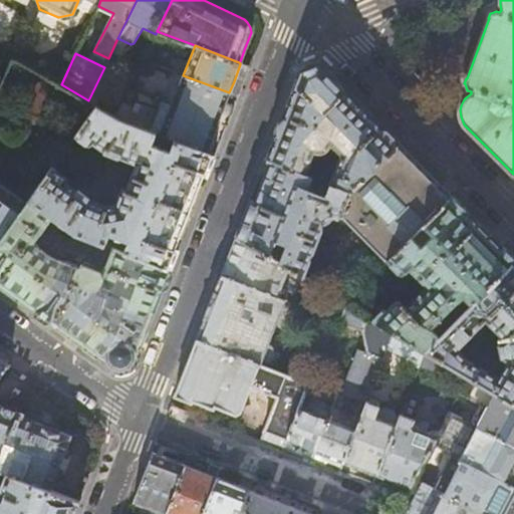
[(266,159),(271,160),(306,174),(309,166),(315,168),(322,150),(330,144),(340,154),(328,182),(352,192),(398,144),(354,100),(318,63),(300,71),(283,115),(266,159)]
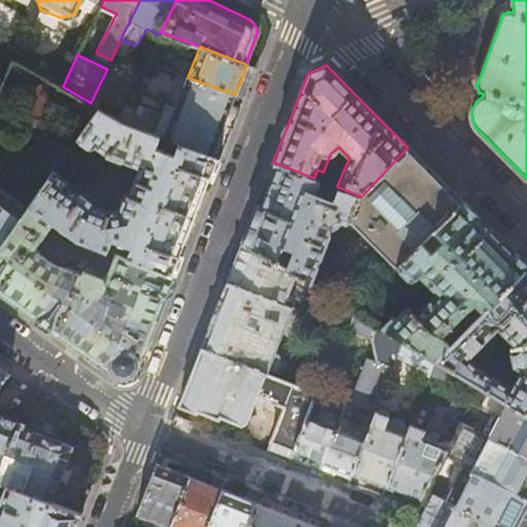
[(227,114),(235,95),(187,77),(176,106),(223,126),(227,114)]
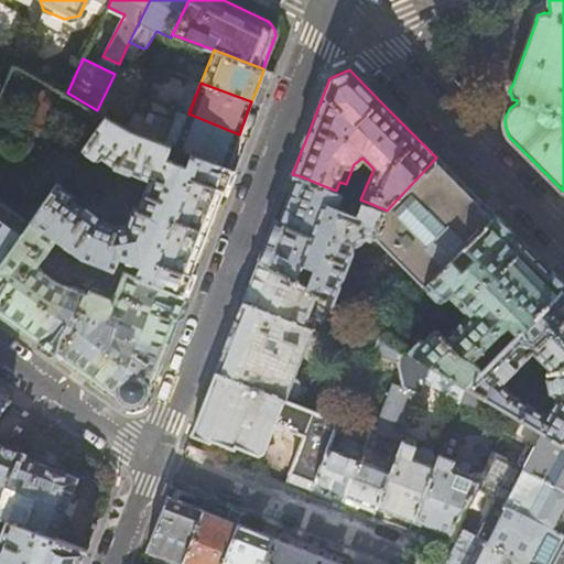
[(141,95),(126,127),(133,131),(226,167),(232,149),(239,134),(188,114),(141,95)]
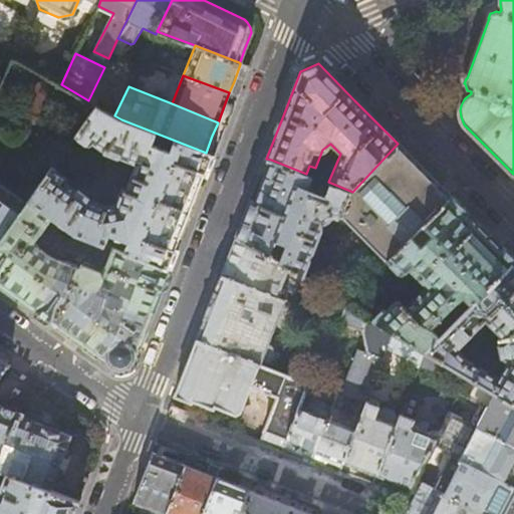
[(114,115),(94,104),(74,134),(86,142),(89,143),(92,142),(102,147),(102,150),(114,155),(116,154),(135,162),(124,189),(120,188),(118,189),(112,205),(109,204),(108,205),(106,206),(87,199),(88,197),(87,195),(79,189),(77,189),(75,191),(64,183),(65,181),(65,179),(64,177),(51,168),(28,199),(51,216),(72,231),(73,232),(95,241),(109,246),(170,269),(178,250),(173,249),(186,215),(203,173),(207,175),(214,156),(206,153),(121,119),(114,115)]
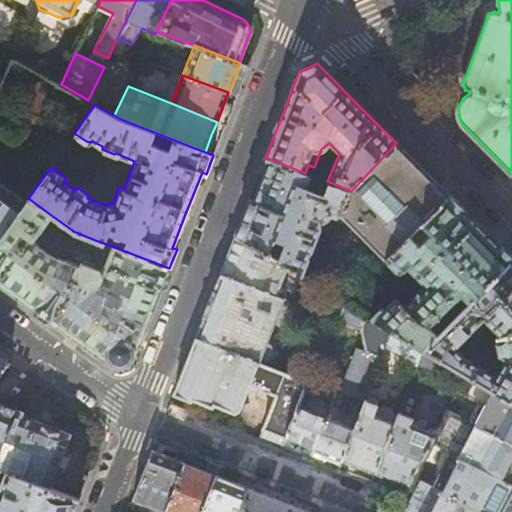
[(396,143),(351,191),(342,215),(385,259),(449,196),(423,170),(396,143)]
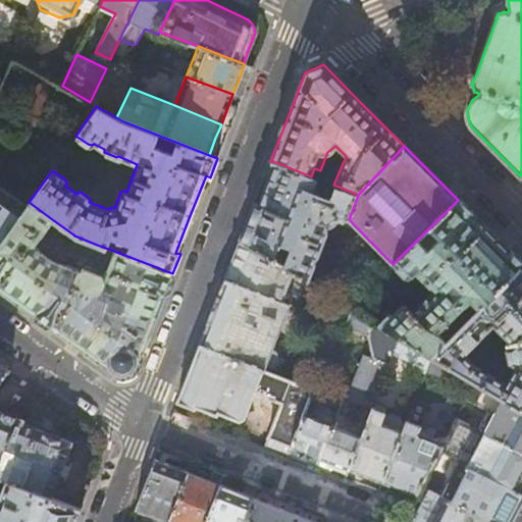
[(333,185),(311,176),(275,162),(259,204),(254,203),(251,210),(240,241),(311,282),(329,233),(329,231),(327,229),(332,229),(336,227),(340,225),(342,221),(347,223),(349,219),(358,195),(333,185)]
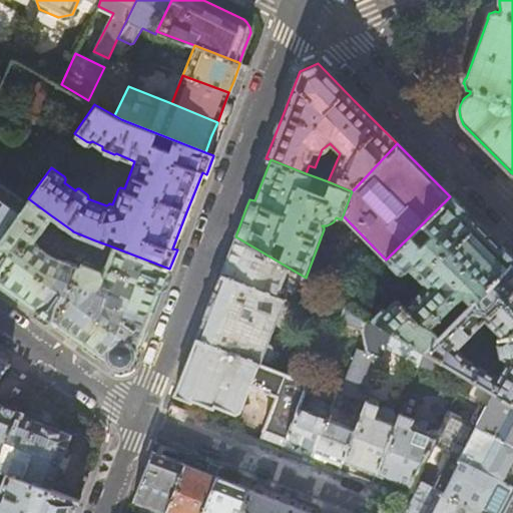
[(0,238),(26,201),(0,183),(0,238)]
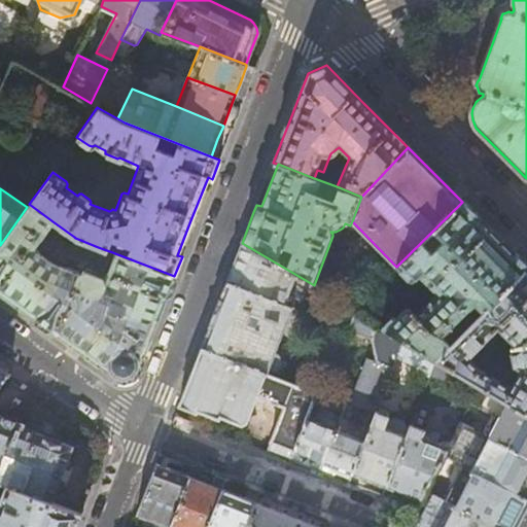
[(526,267),(491,232),(462,202),(396,267),(395,268),(407,280),(410,281),(412,282),(415,281),(420,277),(438,294),(417,315),(412,310),(410,309),(408,309),(405,311),(397,317),(393,316),(390,317),(381,326),(403,340),(410,343),(435,358),(451,344),(443,335),(473,303),(483,312),(526,267)]
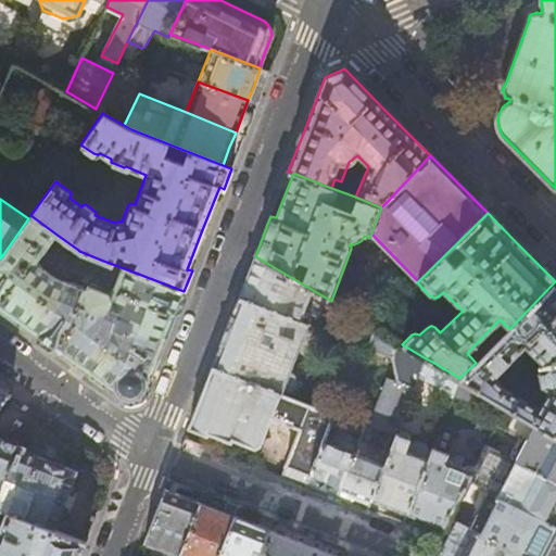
[(55,234),(30,215),(28,218),(0,258),(0,307),(47,342),(121,395),(130,399),(140,395),(147,387),(162,346),(184,291),(118,266),(109,297),(105,292),(89,287),(83,289),(53,277),(30,261),(37,250),(41,252),(55,234)]
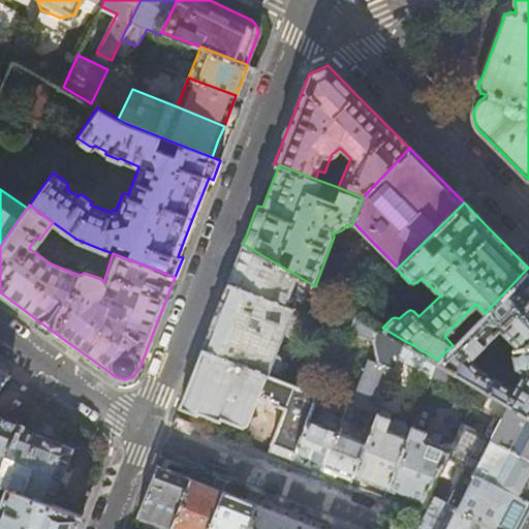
[(94,259),(98,248),(75,239),(74,238),(70,249),(94,259)]
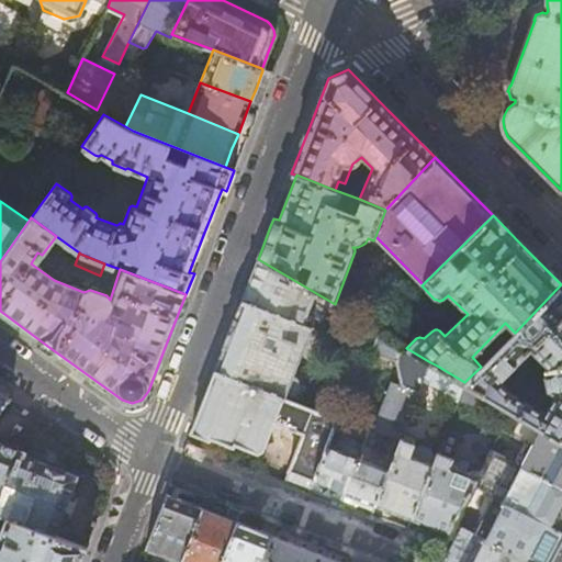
[(248,283),(242,301),(311,329),(311,327),(370,350),(378,330),(335,304),(258,259),(248,283)]
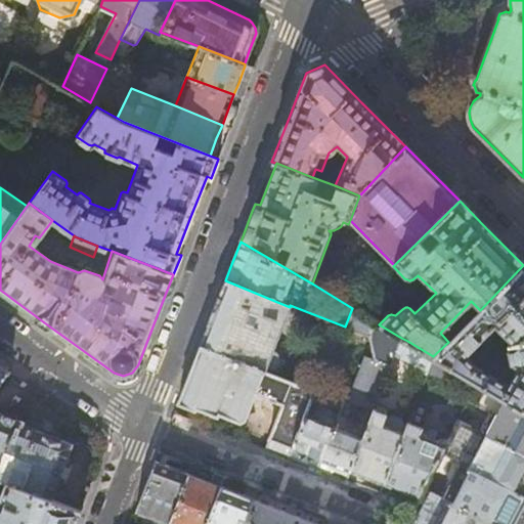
[(523,265),(480,310),(448,342),(433,356),(479,384),(523,410),(523,265)]
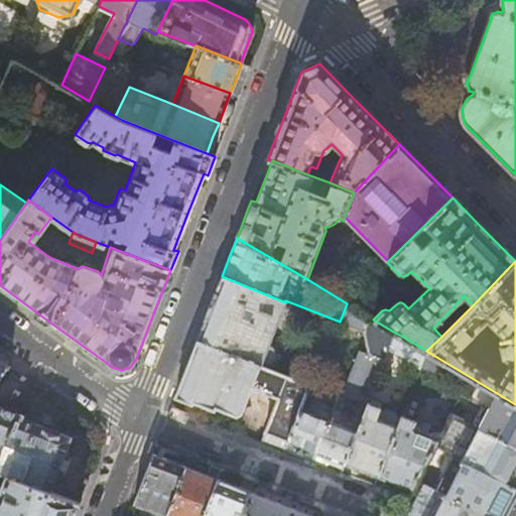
[(269,345),(285,302),(222,276),(209,308),(197,341),(261,366),(263,367),(267,366),(270,365),(273,362),(274,359),(275,355),(274,352),(272,347),(269,345)]
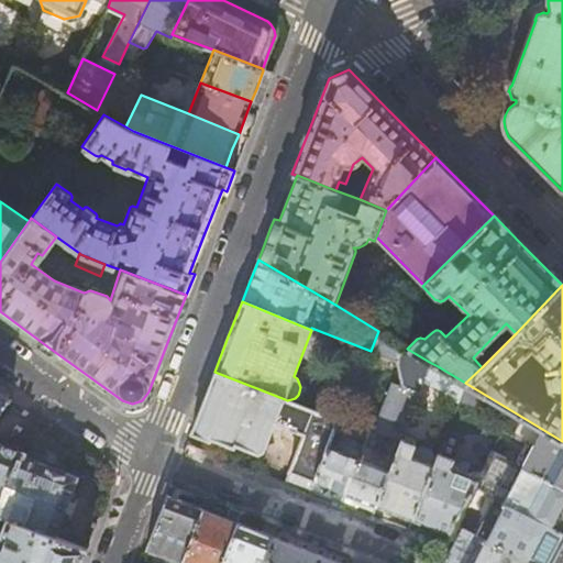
[(407,349),(378,331),(371,351),(396,361),(400,385),(390,382),(372,433),(399,444),(401,439),(431,363),(407,349)]
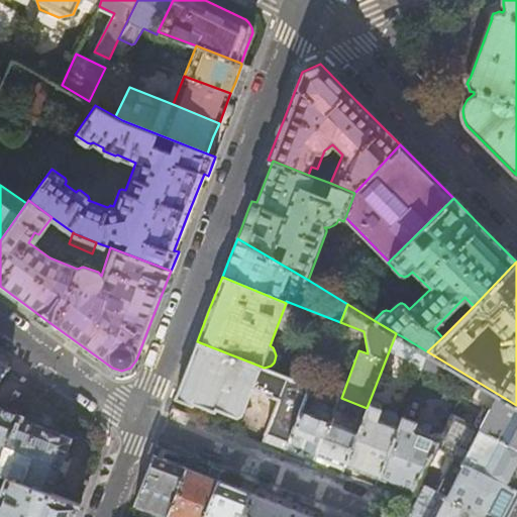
[(421,368),(427,351),(402,336),(396,352),(421,368)]
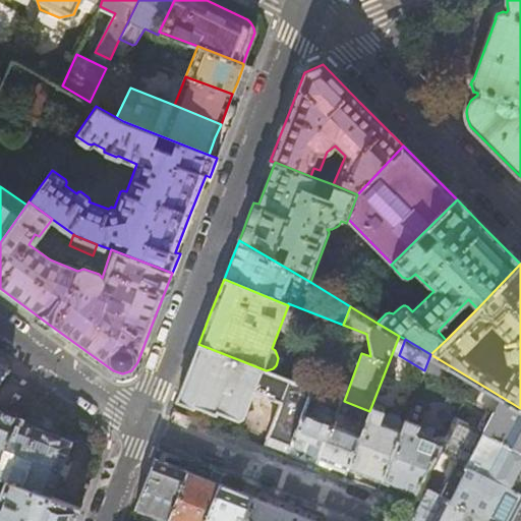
[(264,369),(198,344),(186,375),(176,401),(194,408),(195,406),(209,411),(216,414),(217,412),(238,419),(242,418),(253,391),(280,401),(263,447),(286,456),(311,389),(264,369)]
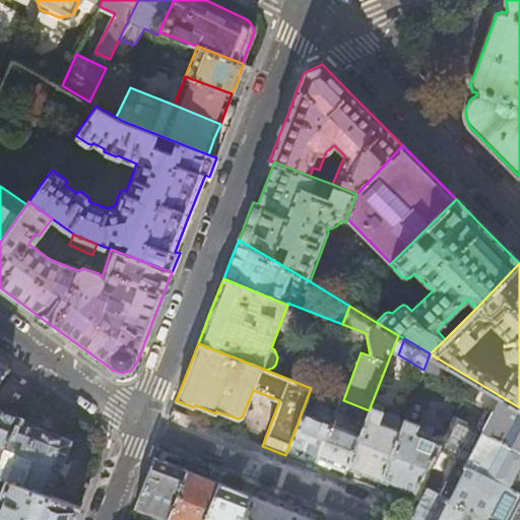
[(491,411),(482,429),(519,449),(519,407),(475,381),(466,396),(491,411)]
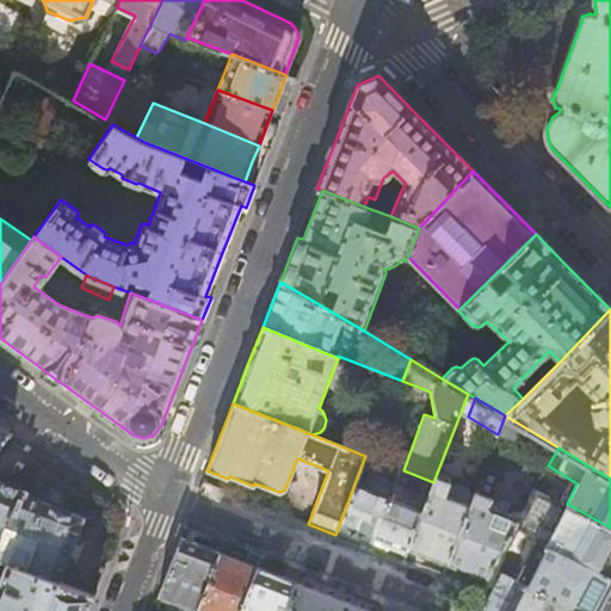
[(399,469),(365,456),(335,535),(350,539),(370,548),(389,497),(393,485),(399,469)]
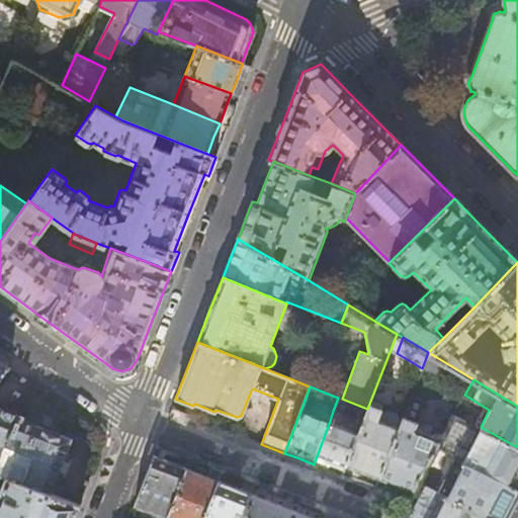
[(411,395),(402,420),(378,483),(392,488),(411,495),(436,447),(443,434),(437,432),(436,428),(426,424),(422,425),(418,424),(425,401),(411,395)]
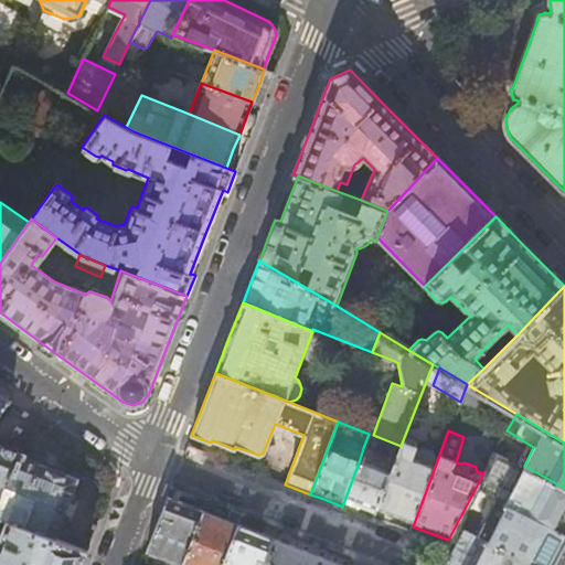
[(373,435),(369,434),(363,448),(395,459),(401,446),(373,435)]
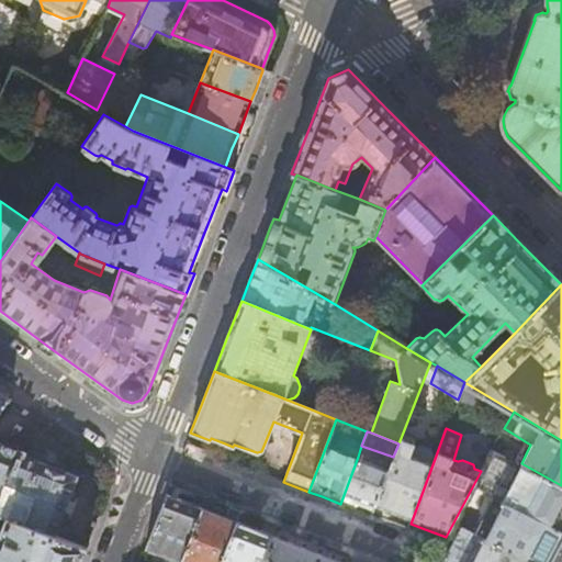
[(401,438),(398,444),(393,457),(389,469),(373,509),(386,515),(411,524),(436,456),(431,453),(430,448),(422,445),(417,447),(414,446),(414,444),(401,438)]
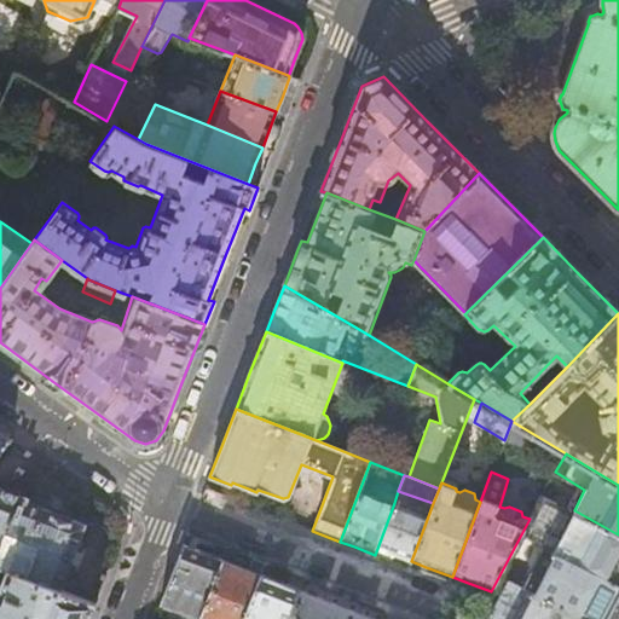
[(0,567),(7,571),(58,590),(84,520),(24,497),(24,495),(0,485),(0,567)]
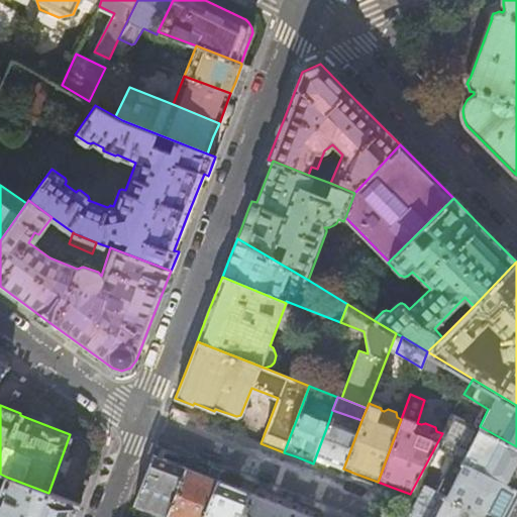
[(453,413),(442,433),(435,446),(453,455),(516,488),(516,446),(480,426),(453,413)]
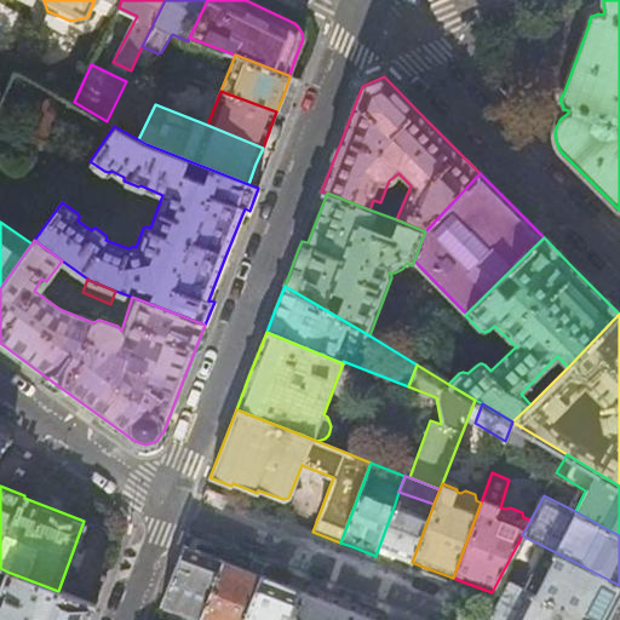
[(429,517),(395,504),(375,556),(384,560),(390,561),(392,555),(412,562),(429,517)]
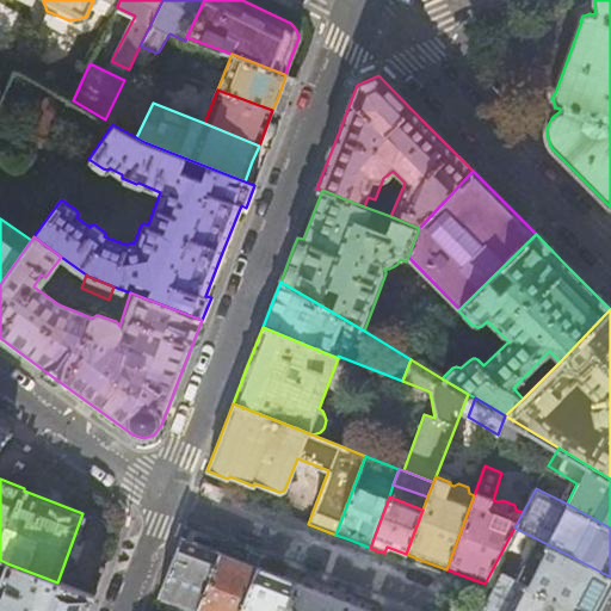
[(195,610),(217,553),(195,543),(180,537),(158,597),(195,610)]
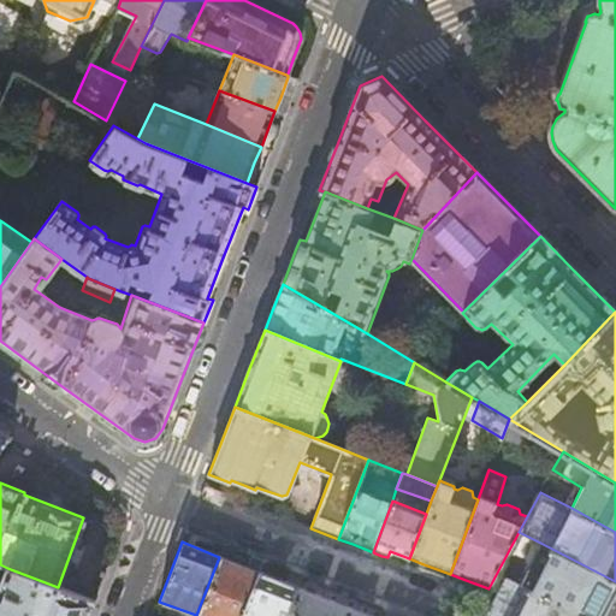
[(603,615),(615,596),(615,592),(615,581),(540,543),(520,584),(531,590),(582,615),(603,615)]
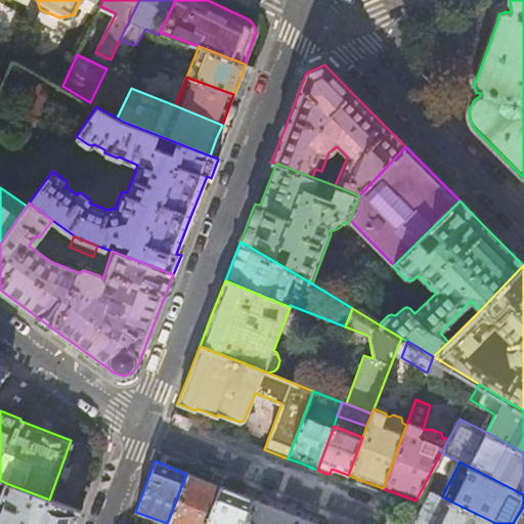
[(197,477),(186,474),(167,523),(166,523),(205,523),(221,486),(224,477),(214,473),(210,483),(197,477)]
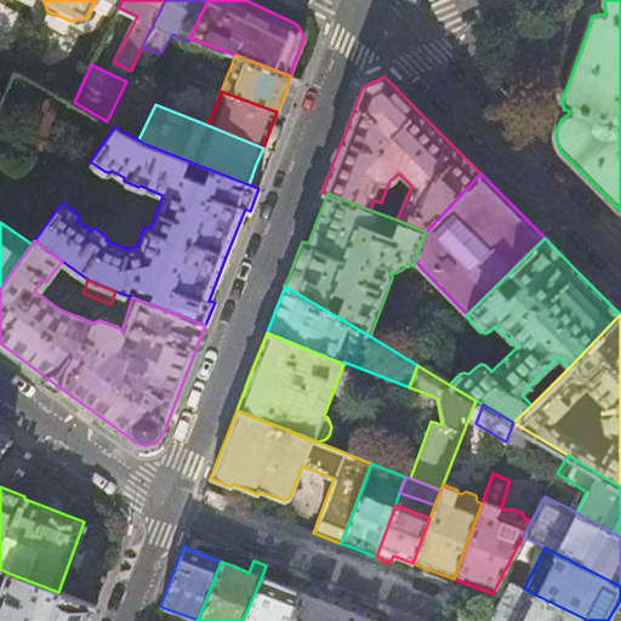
[(0,620),(89,620),(95,607),(58,592),(7,573),(0,591),(0,597),(3,598),(0,603),(0,620)]
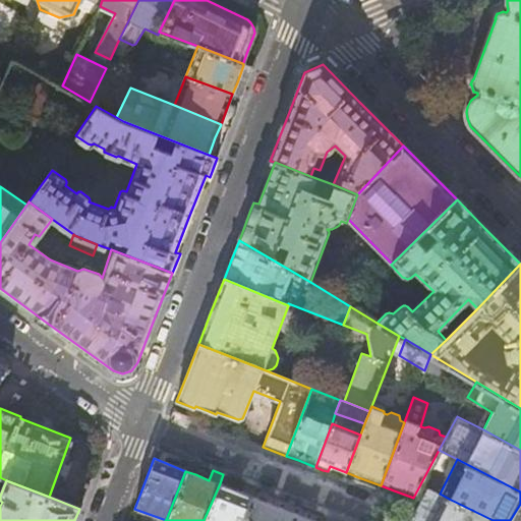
[(229,487),(220,483),(204,520),(242,520),(252,497),(255,487),(245,482),(241,493),(229,487)]
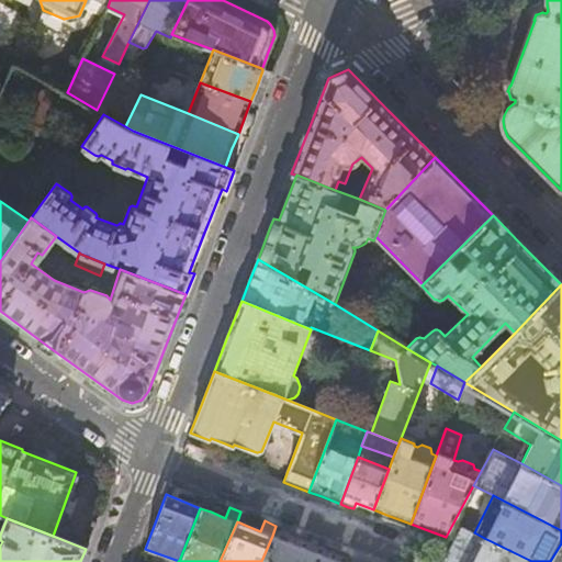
[(289,542),(272,536),(261,561),(340,561),(337,561),(289,542)]
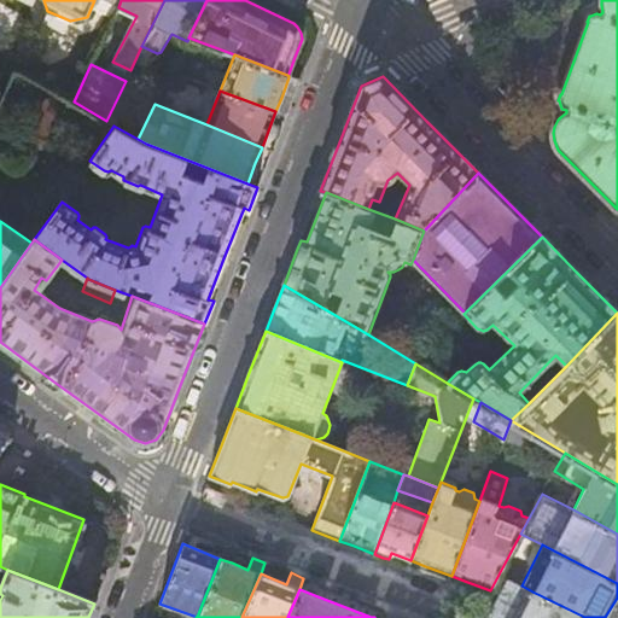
[(584,617),(532,592),(518,617),(584,617)]
